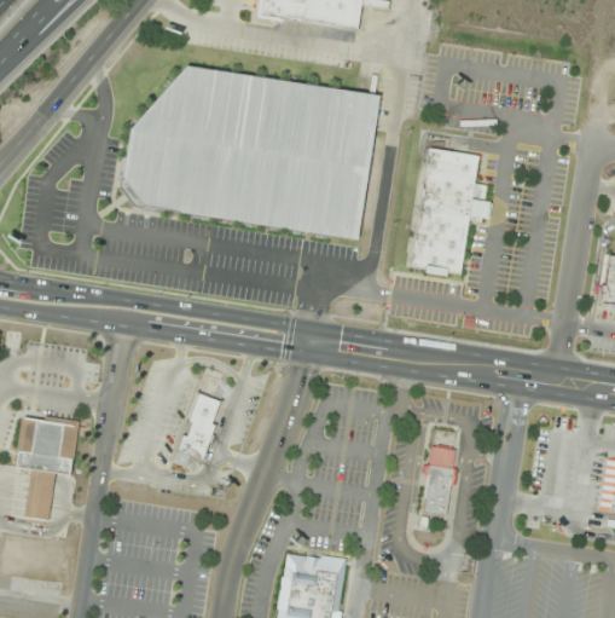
[(257,0),(379,0),(389,1),(388,9),(361,5),(358,33),(280,21),(280,23),(255,19),(257,0)]
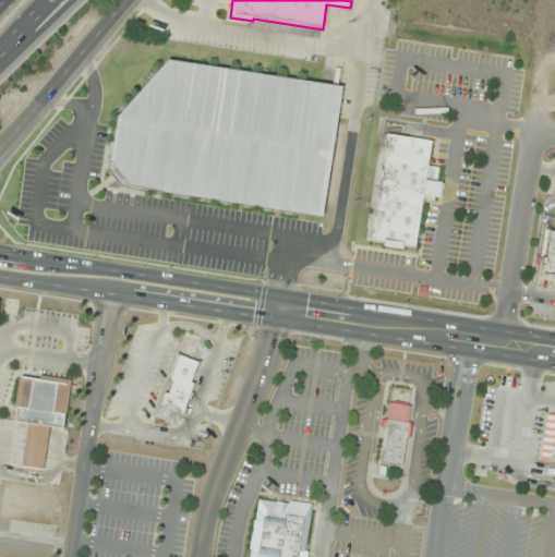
[(169,59),(342,85),(322,217),(148,191),(148,192),(146,193),(129,191),(127,188),(121,186),(108,170),(109,165),(108,164),(111,143),(112,142),(115,142),(118,116),(169,59)]
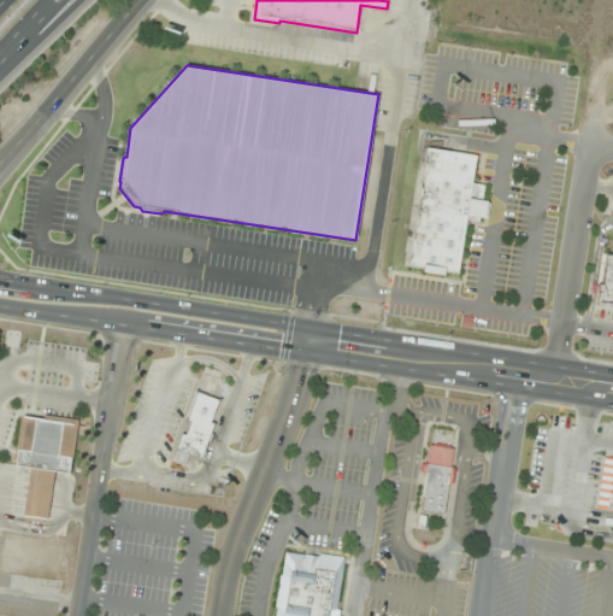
[(428,146),(478,154),(473,182),(485,185),(483,199),(489,200),(485,221),(481,220),(479,223),(467,221),(459,274),(446,273),(444,276),(424,273),(424,270),(407,268),(428,146)]
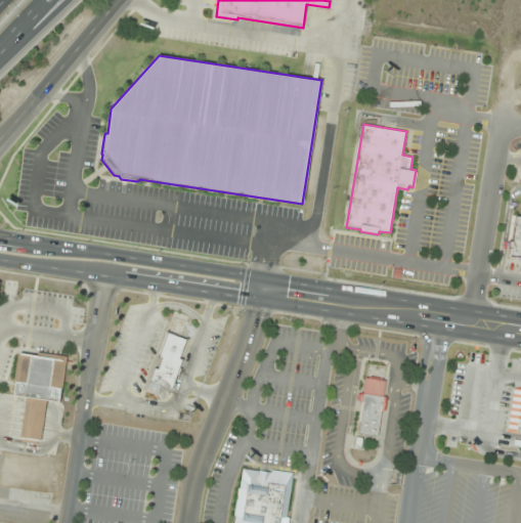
[(510,241),(512,241),(516,215),(520,216),(520,258),(510,256),(511,250),(509,249),(510,241)]
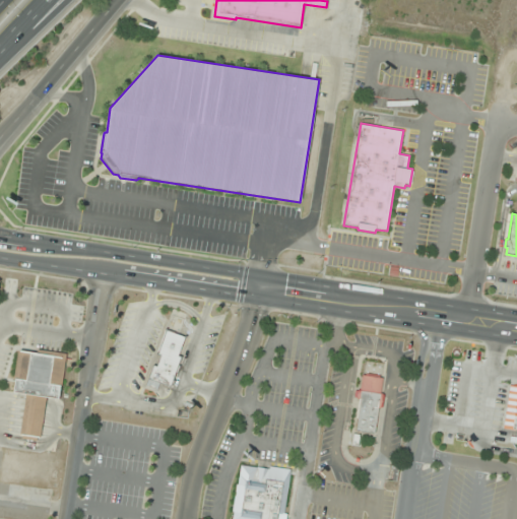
[(151,381),(174,388),(190,337),(167,330),(151,381)]
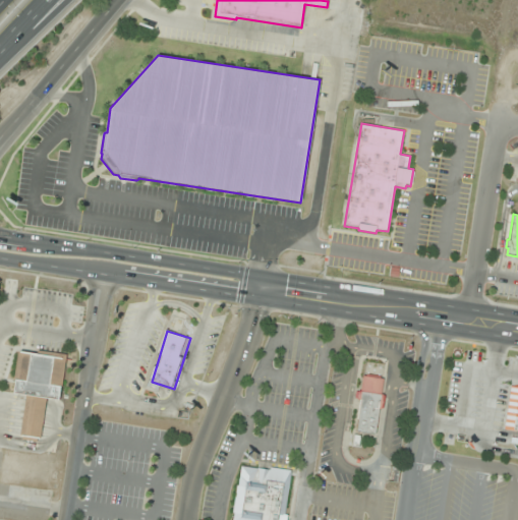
[(14,395),(27,396),(22,439),(43,442),(48,400),(62,401),(68,357),(19,351),(14,395)]
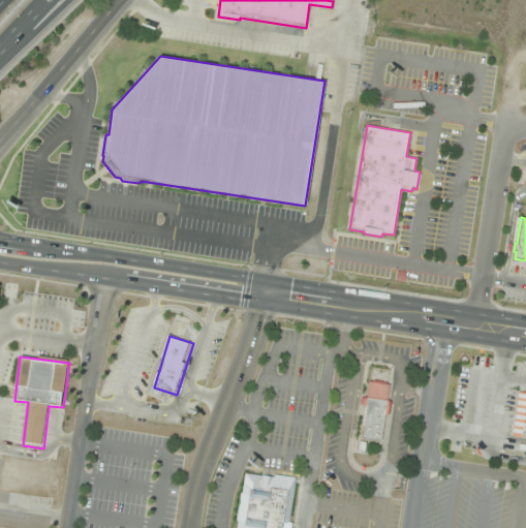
[(370,382),(363,440),(385,443),(393,385),(370,382)]
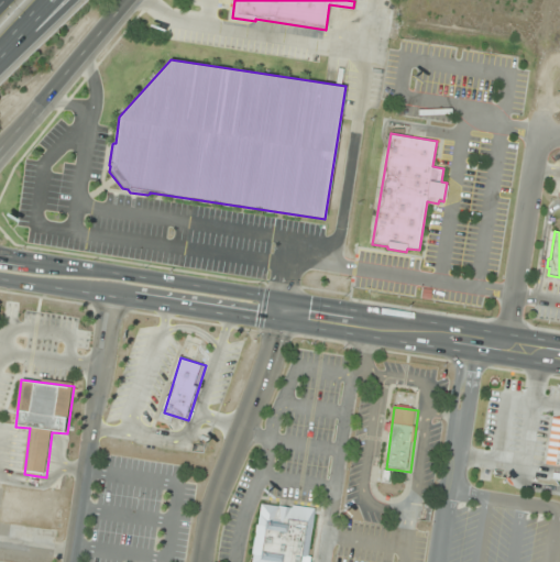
[(559,419),(553,418),(546,464),(559,466),(559,419)]
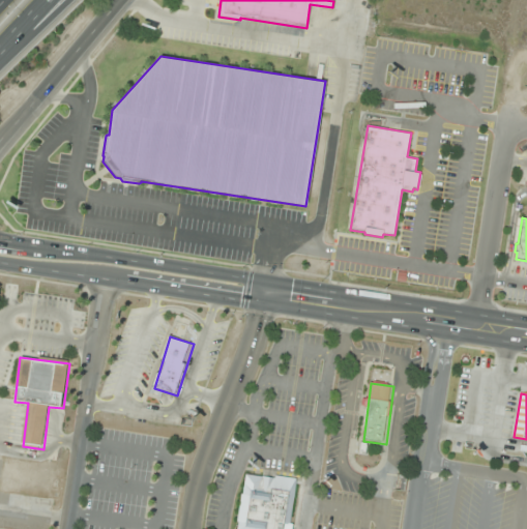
[(292,528),(299,485),(246,476),(237,528),(292,528)]
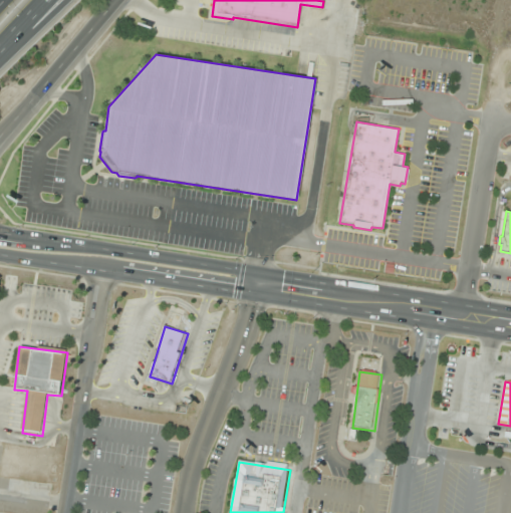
All buildings are outlined.
